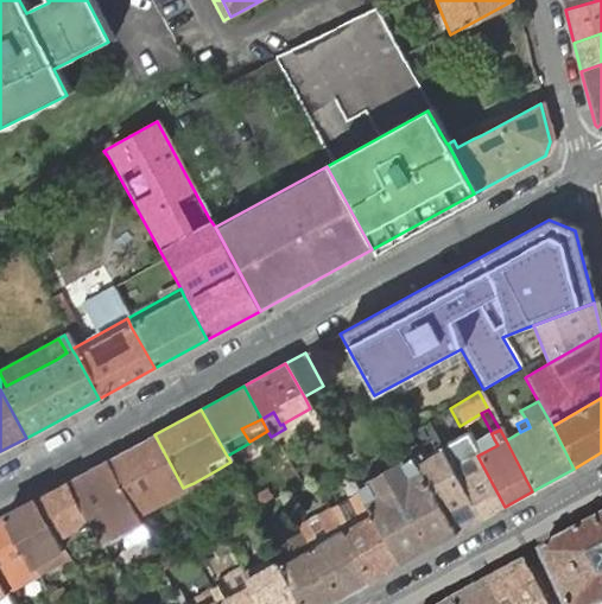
[(410,459),(452,535),(479,521),(438,449),(419,459),(405,433),(398,437),(410,459)]
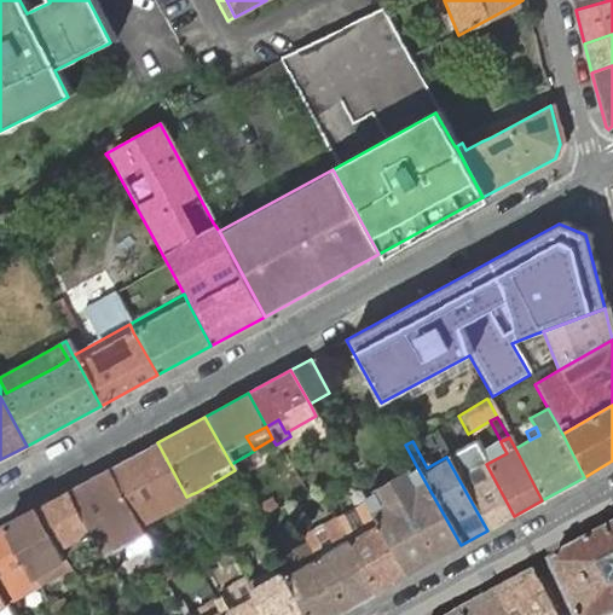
[(446,457),(487,531),(514,516),(486,464),(483,458),(476,447),(473,441),(454,452),(451,447),(444,451),(446,457)]
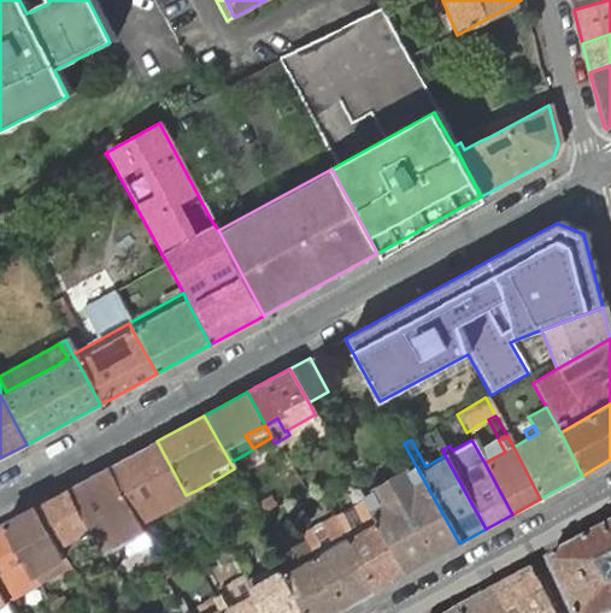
[(157,441),(109,467),(139,523),(186,496),(186,495),(157,441)]
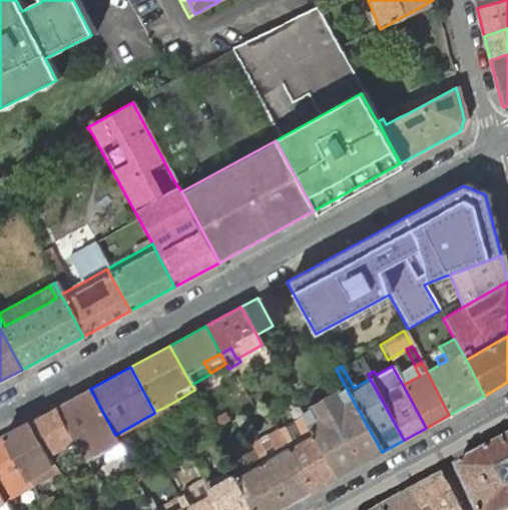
[(400,380),(403,385),(420,376),(417,371),(404,378),(400,380)]
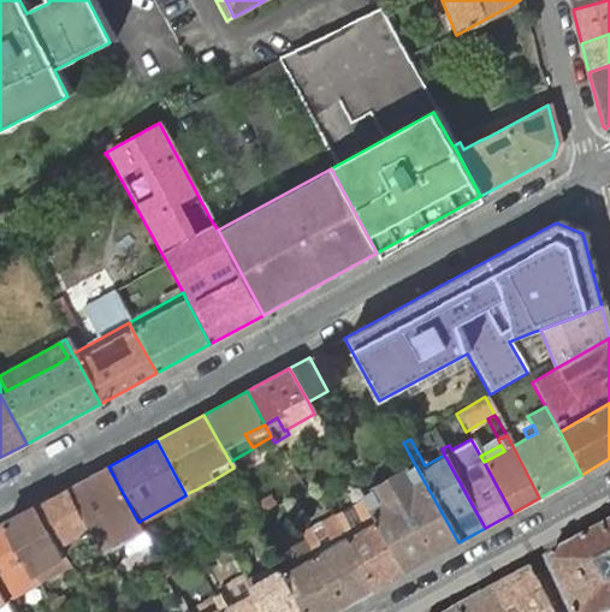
[(371,491),(361,497),(366,504),(371,514),(403,572),(459,542),(415,465),(406,470),(412,482),(377,501),(371,491)]
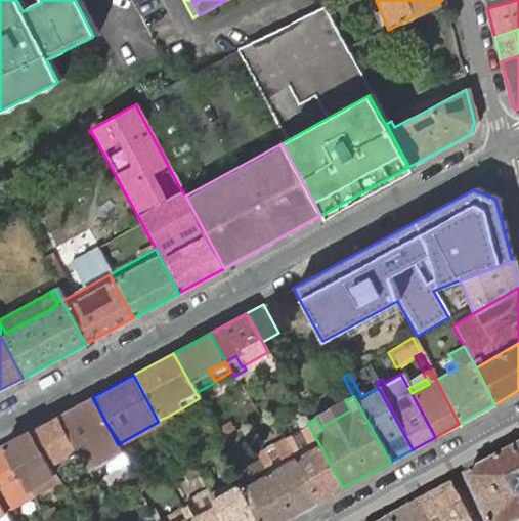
[(61,414),(56,417),(72,445),(82,464),(118,444),(92,397),(76,406),(61,414)]
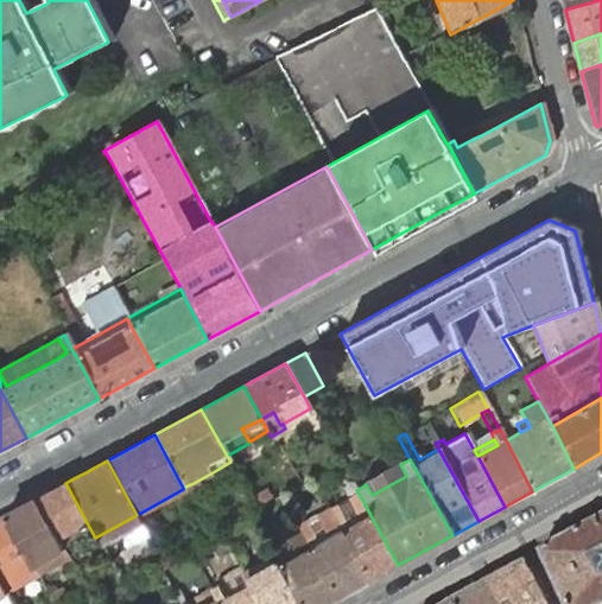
[(230,462),(219,469),(222,475),(222,476),(234,470),(233,466),(230,462)]
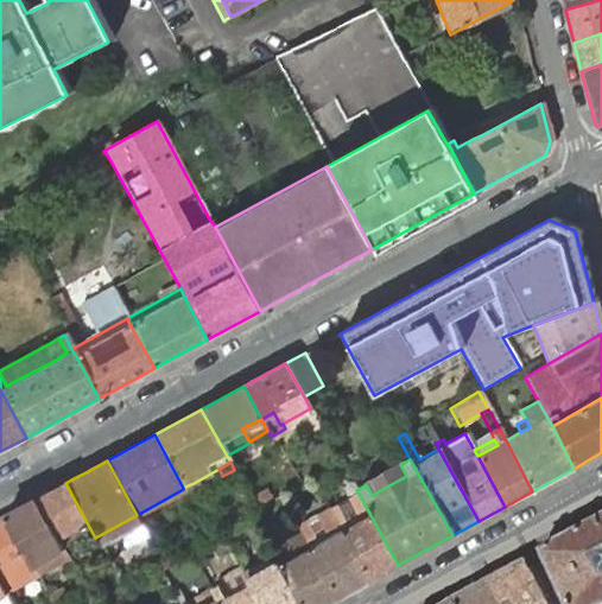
[(310,479),(316,491),(348,474),(342,462),(310,479)]
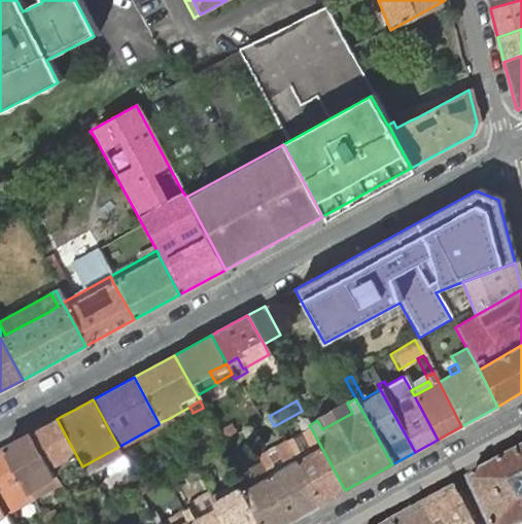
[(202,405),(203,408),(207,414),(212,411),(208,402),(202,405)]
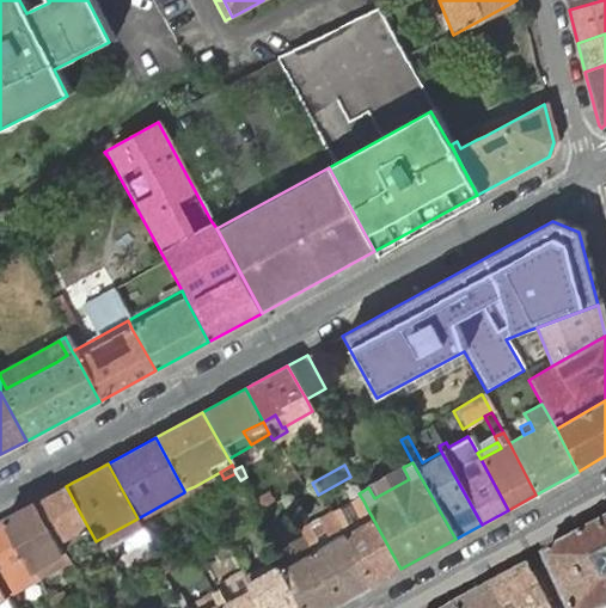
[(403,467),(368,487),(374,498),(409,479),(403,467)]
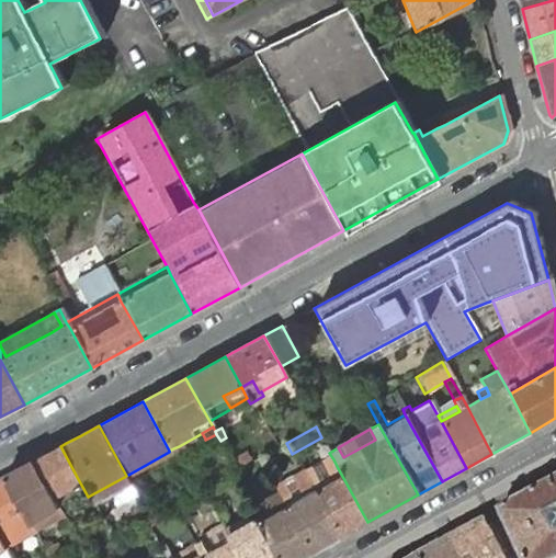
[(41,457),(32,463),(47,493),(57,488),(77,477),(60,446),(41,457)]
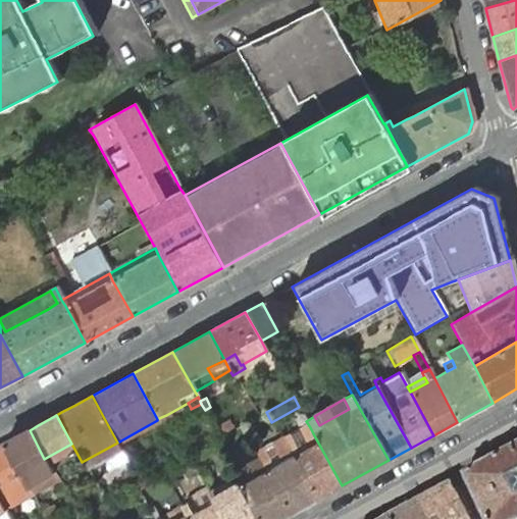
[(157,419),(157,420),(167,438),(171,436),(161,417),(157,419)]
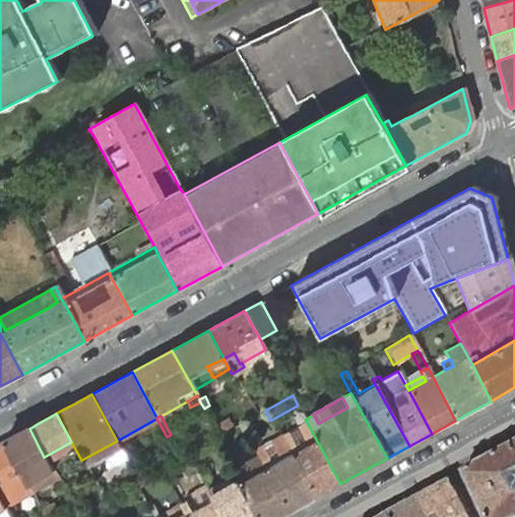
[(303,429),(281,440),(286,448),(314,499),(340,483),(313,434),(309,426),(303,429)]
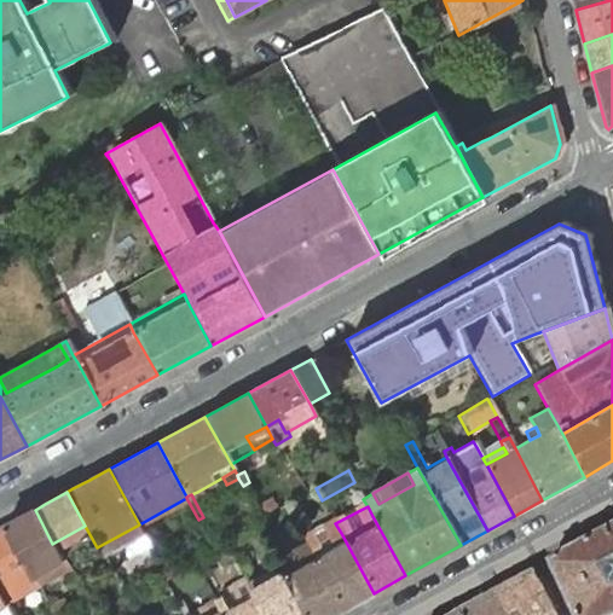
[(35,510),(3,528),(34,586),(67,568),(52,544),(35,510)]
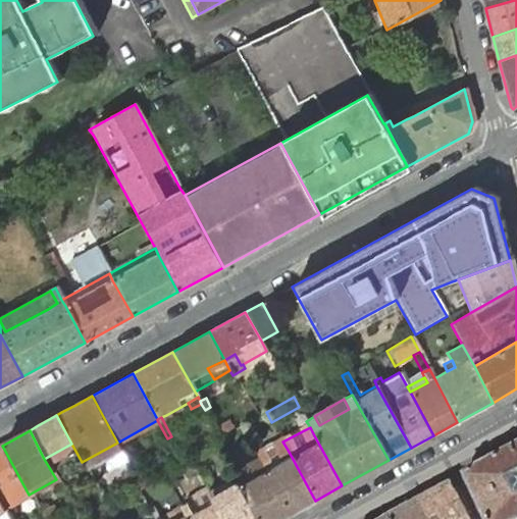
[(2,446),(0,447),(0,505),(6,516),(11,513),(11,512),(8,506),(29,495),(2,446)]
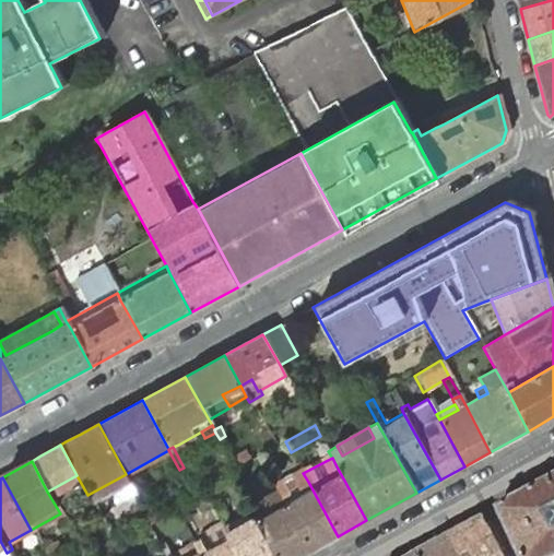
[(553,555),(553,478),(492,513),(513,555),(553,555)]
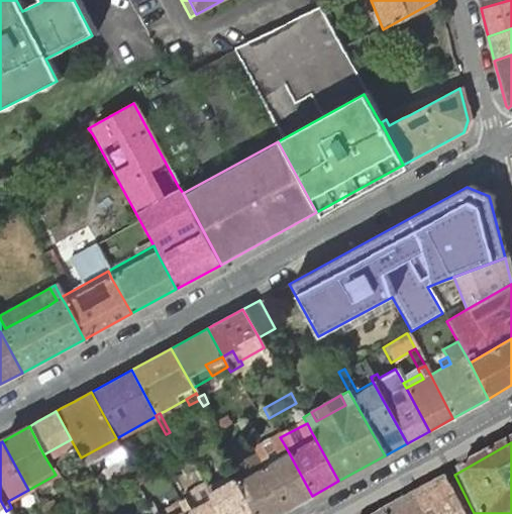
[(312,496),(285,445),(280,448),(284,455),(268,465),(264,457),(259,460),(286,511),(312,496)]
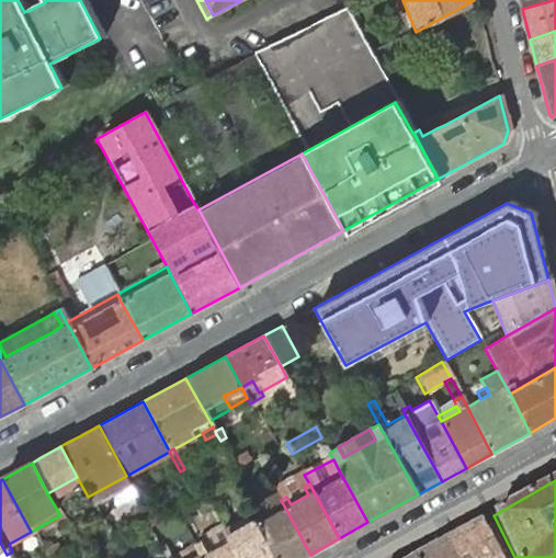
[(308,494),(304,487),(286,497),(291,504),(308,494)]
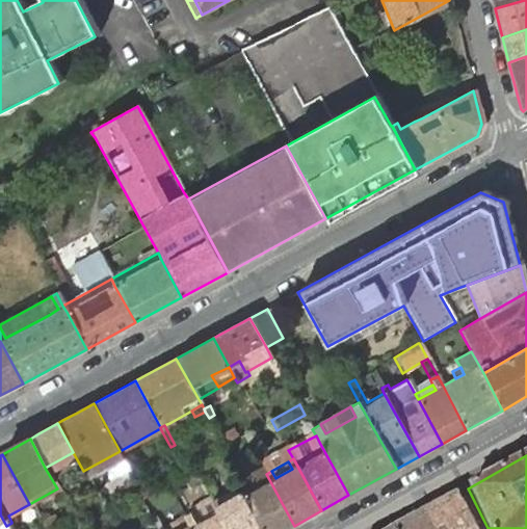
[(257,472),(241,481),(244,485),(238,488),(243,499),(259,528),(289,528),(294,526),(266,474),(260,477),(257,472)]
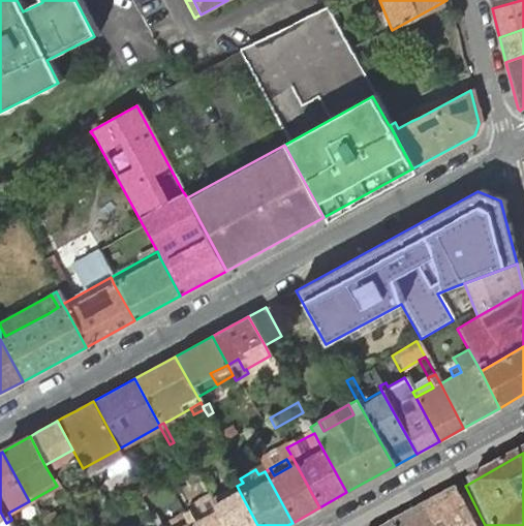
[(201,471),(194,474),(209,499),(214,497),(215,496),(201,471)]
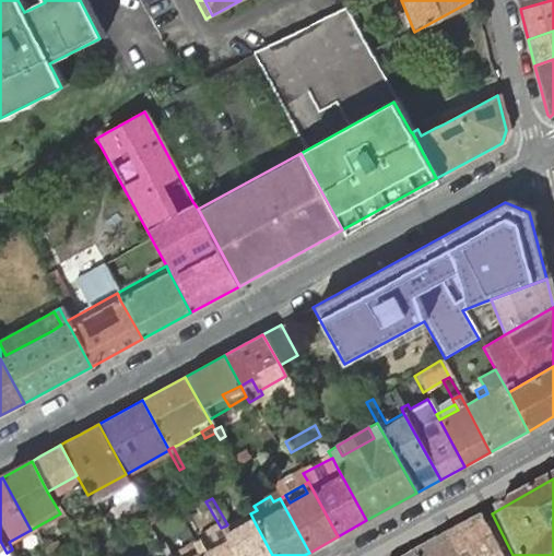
[(250,512),(227,524),(226,525),(233,536),(256,524),(250,513),(250,512)]
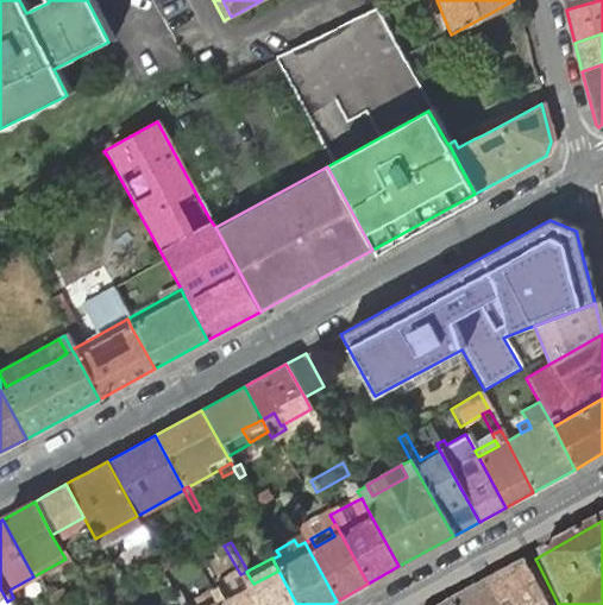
[(161,562),(155,566),(175,604),(183,604),(161,562)]
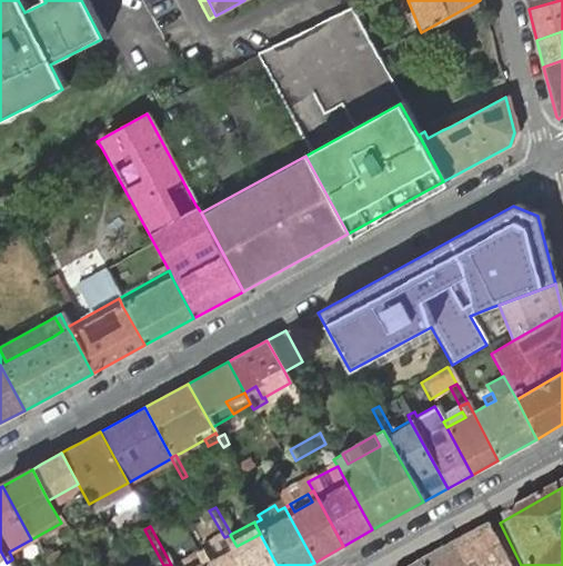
[(188,528),(182,530),(194,553),(201,550),(188,528)]
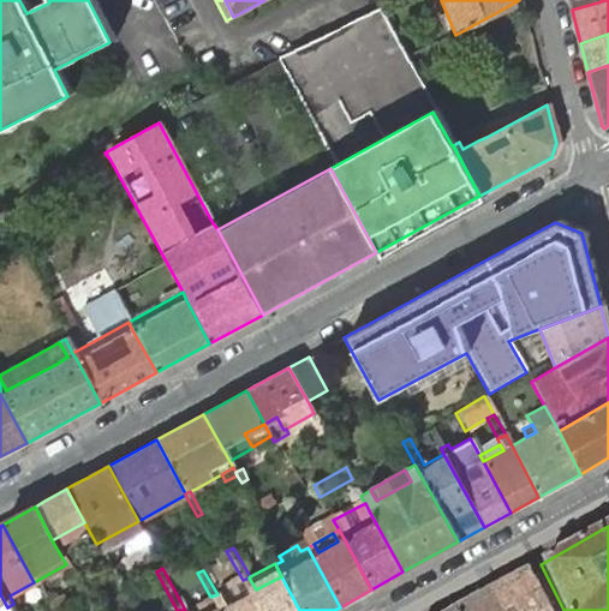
[(545,610),(525,573),(488,593),(497,610),(545,610)]
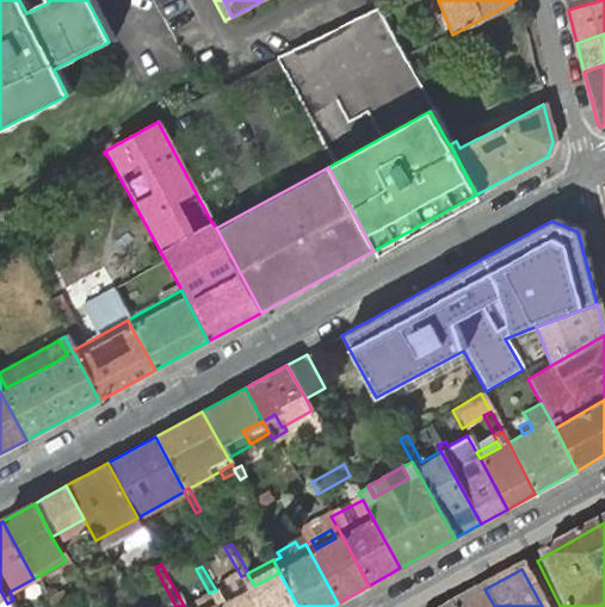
[(241,576),(241,577),(242,580),(248,589),(257,606),(297,606),(279,573),(254,586),(247,574),(241,576)]
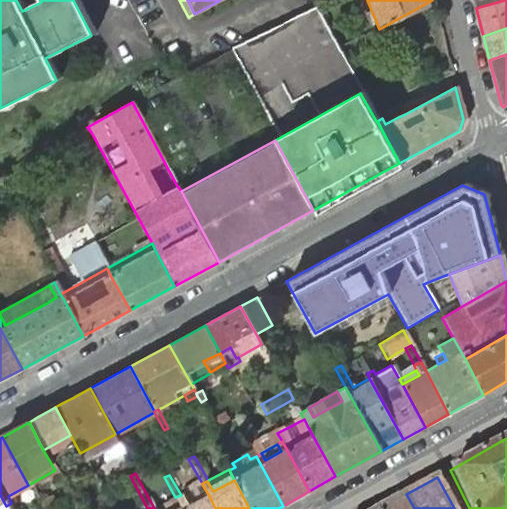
[(8,496),(11,502),(31,491),(28,485),(8,496)]
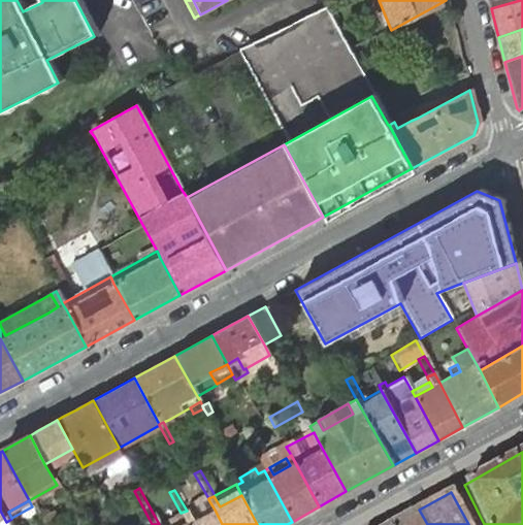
[(196,504),(187,511),(193,522),(215,510),(209,501),(198,507),(196,504)]
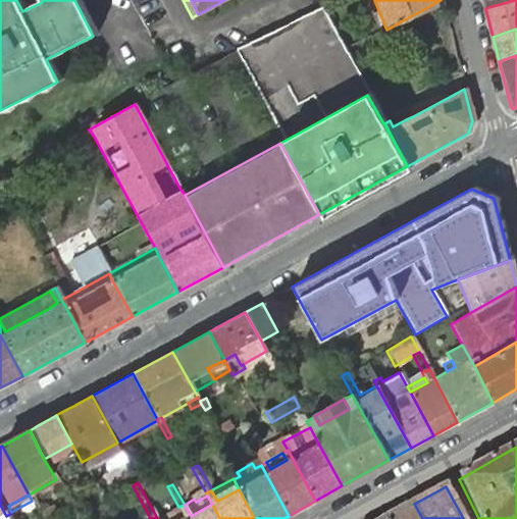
[(185,505),(178,507),(185,518),(219,518),(212,504),(191,516),(185,505)]
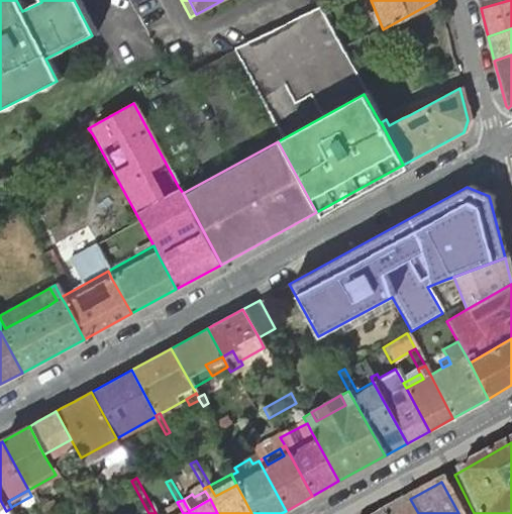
[(418,513),(410,499),(385,513),(418,513)]
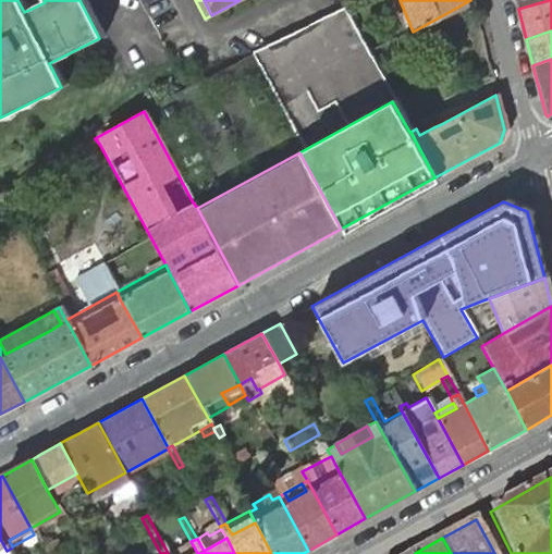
[(197,553),(191,541),(185,545),(189,553),(197,553)]
